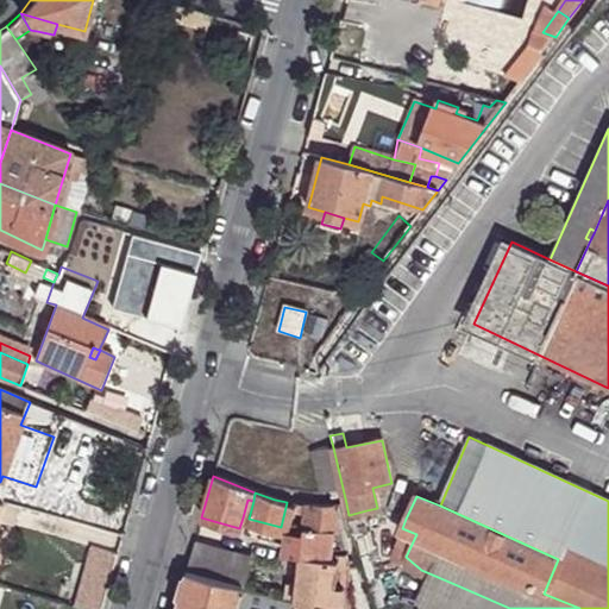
[(243,518),(249,519),(253,501),(248,500),(243,518)]
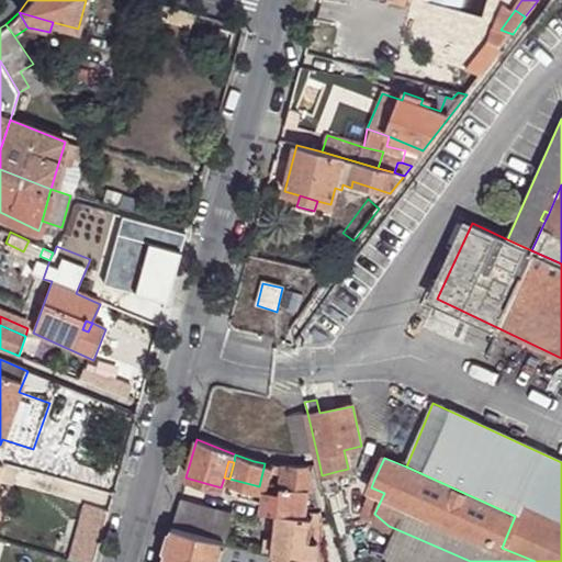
[(318,506),(310,467),(282,464),(279,492),(278,504),(318,506)]
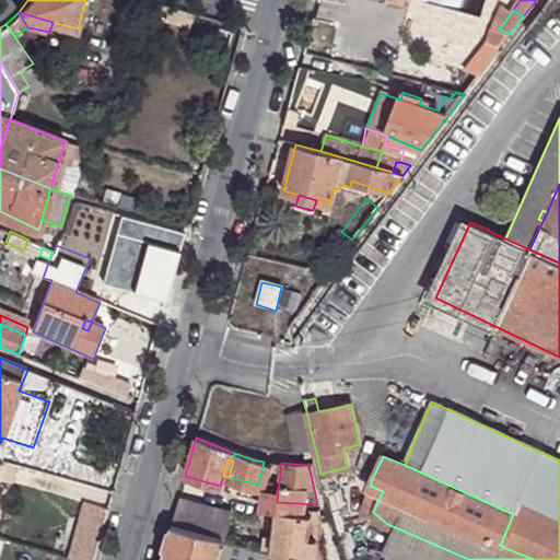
[(337,469),(321,474),(325,492),(341,488),(337,469)]
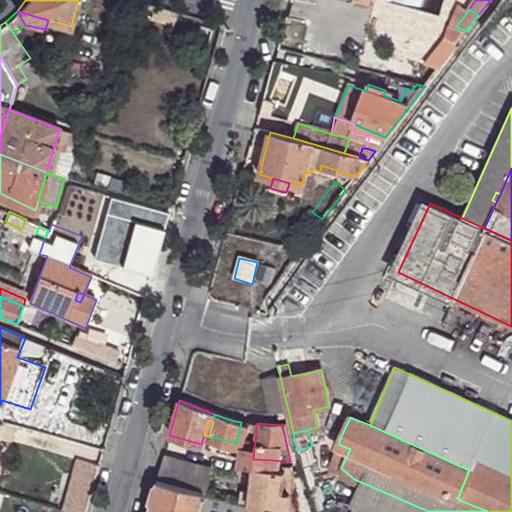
[(350,449),(338,444),(329,462),(341,468),(350,449)]
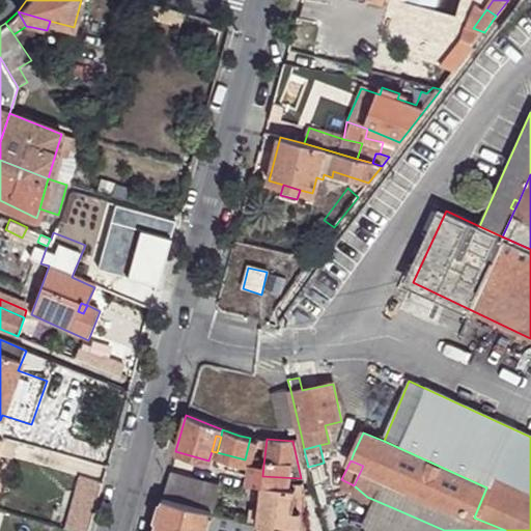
[(262,476),(263,465),(250,463),(248,477),(262,478),(262,476)]
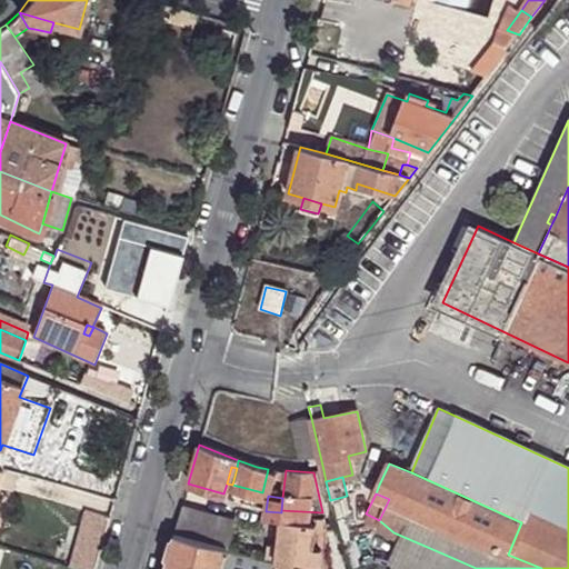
[(233,523),(181,507),(175,536),(227,552),(233,523)]
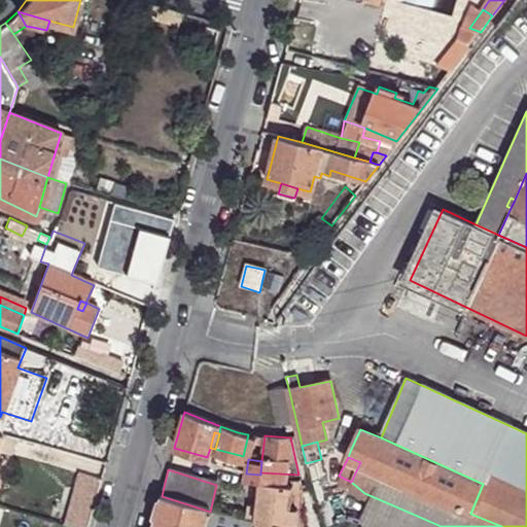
[(89,526),(102,479),(78,471),(65,525),(75,526),(89,526)]
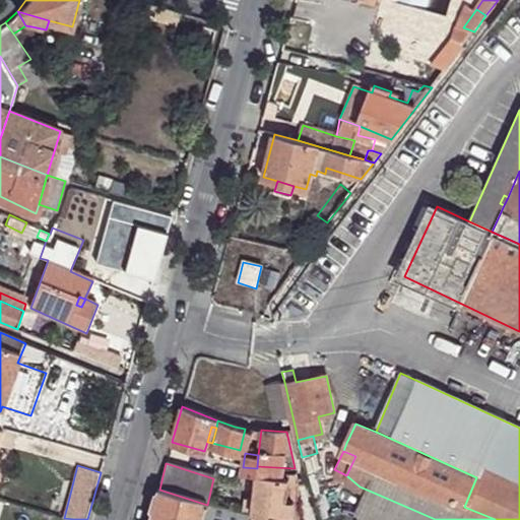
[(296,479),(295,468),(257,466),(257,468),(256,476),(296,479)]
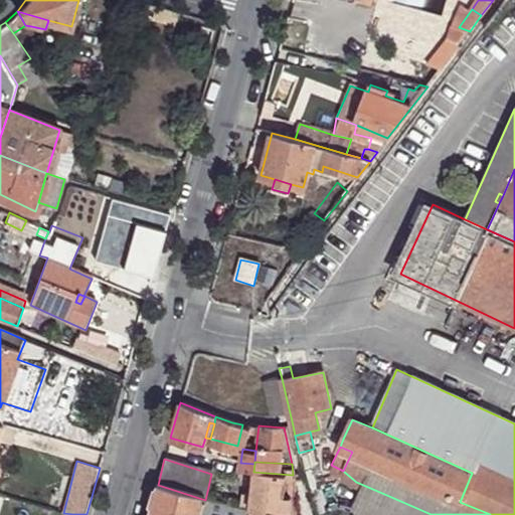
[(239,471),(253,472),(254,464),(240,463),(239,471)]
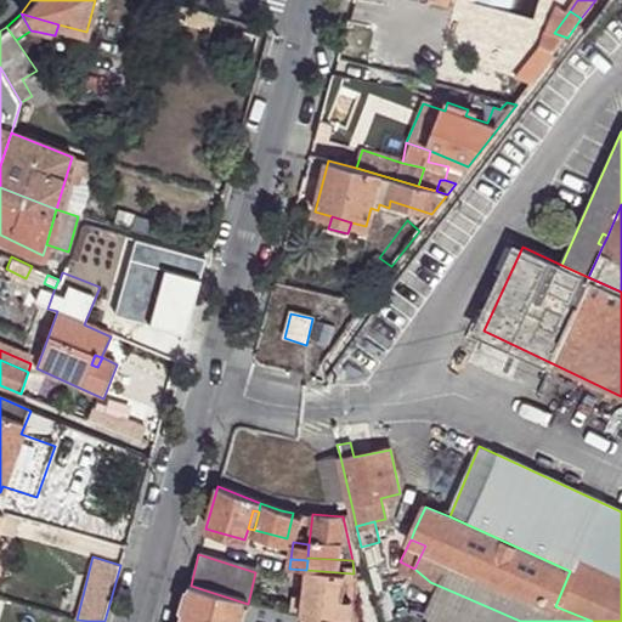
[(321,621),(363,621),(356,595),(354,574),(306,570),(300,617),(321,621)]
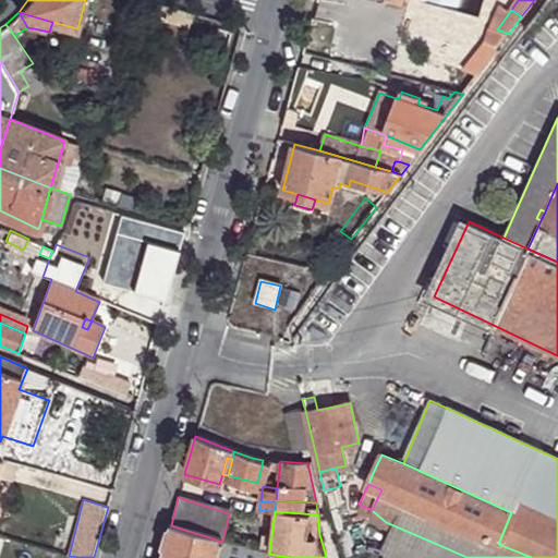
[(218,557),(222,542),(171,525),(160,557),(218,557)]
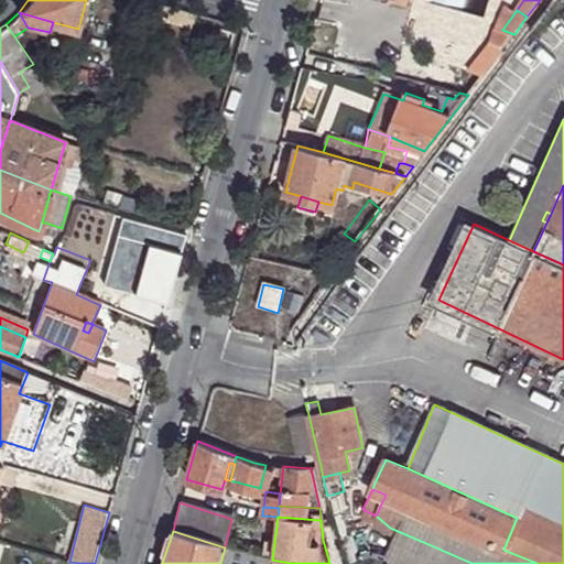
[(410,563),(472,563),(421,541),(410,563)]
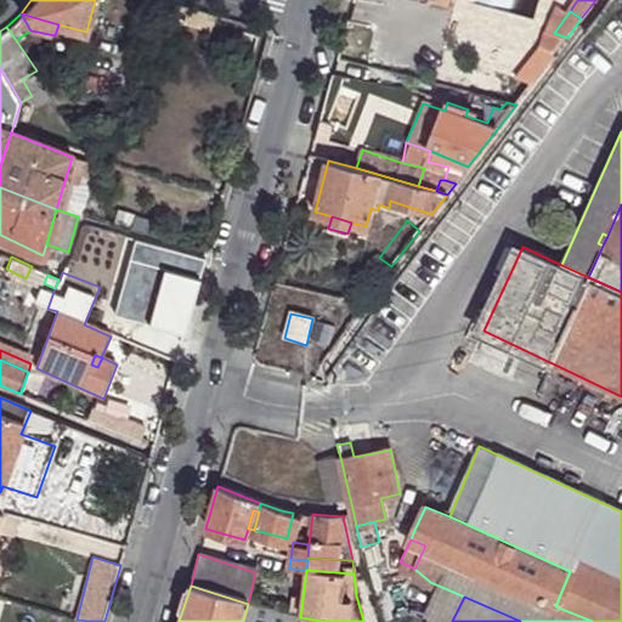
[(321,621),(300,617),(248,604),(243,621),(321,621)]
